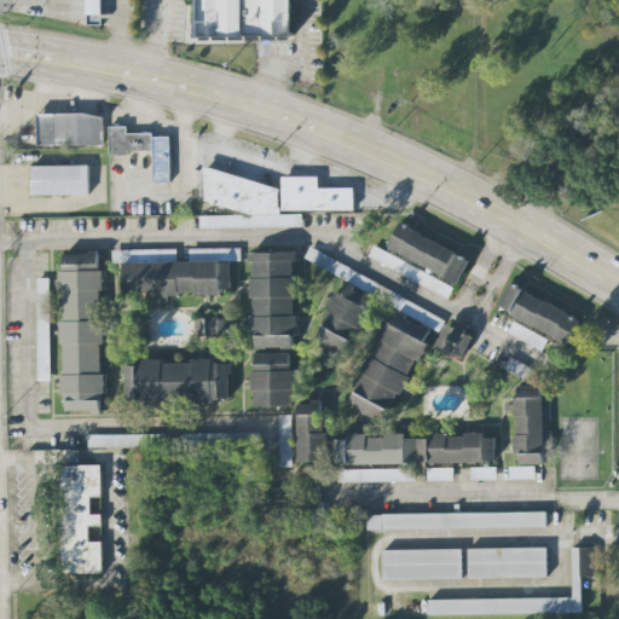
[(88,0),(88,15),(103,16),(103,0),(88,0)]
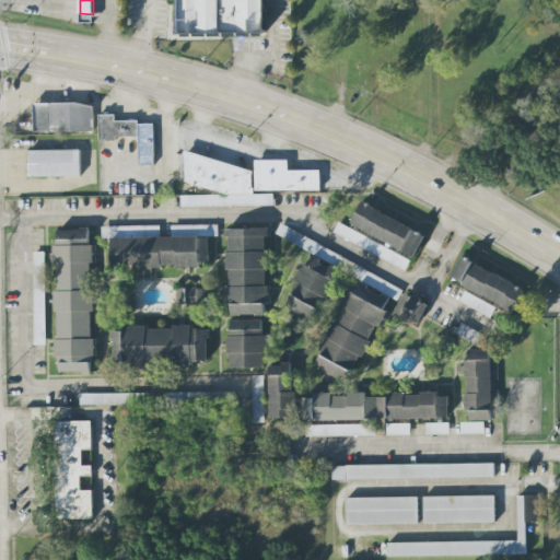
[(264,0),(176,0),(177,35),(265,34),(264,0)]
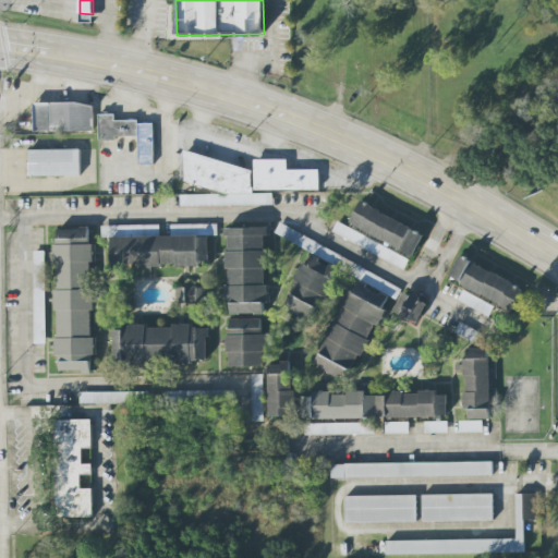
[(93,24),(93,15),(81,14),(80,23),(93,24)]
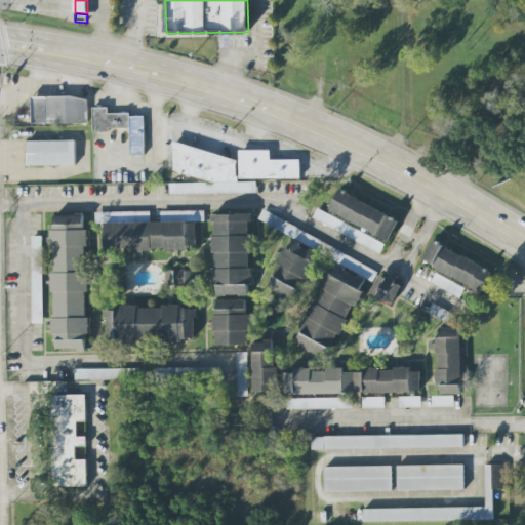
[(88,125),(88,97),(33,96),(33,124),(88,125)]
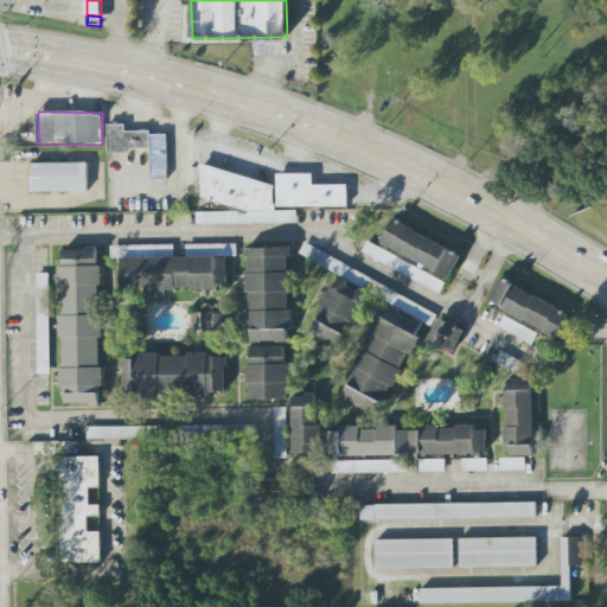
[(167,133),(126,133),(125,125),(108,125),(109,153),(126,153),(126,149),(151,148),(152,180),(168,179),(167,133)]
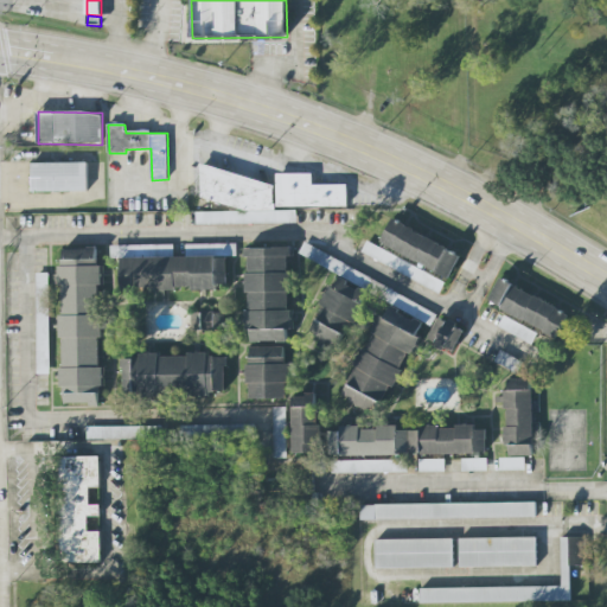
[(30,164),(30,192),(87,192),(87,164),(30,164)]
